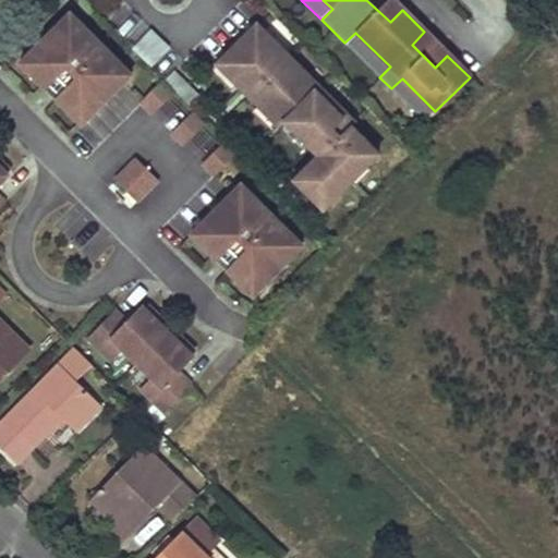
[(391,0),(387,0),(377,10),(390,22),(402,10),(391,0)]
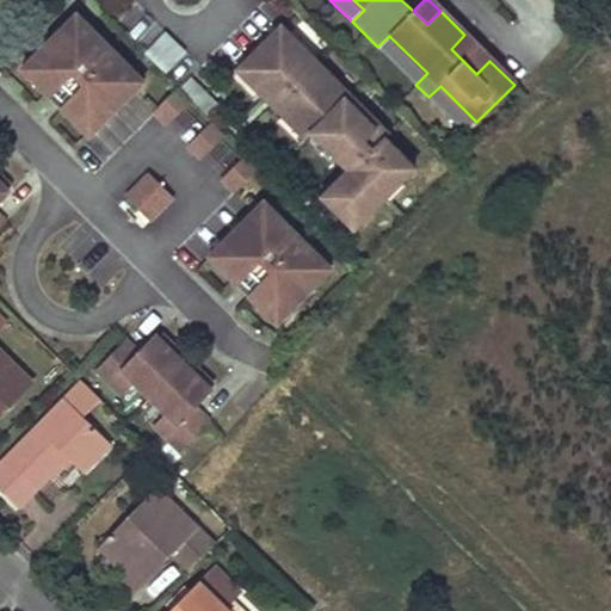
[(143,82),(75,14),(34,57),(47,71),(34,84),(50,99),(53,96),(63,106),(60,109),(76,125),(90,112),(102,125),(143,82)]
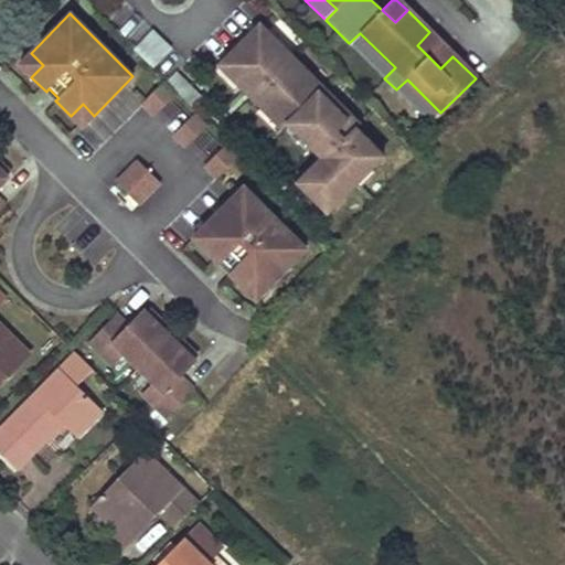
[(361,125),(323,88),(322,91),(312,81),(313,78),(302,67),(300,68),(280,49),(283,48),(272,38),(270,39),(258,27),(220,66),(242,87),(246,82),(253,87),(267,73),(277,83),(263,97),(268,103),(263,108),(284,129),(288,125),(312,149),(318,142),(323,148),(336,136),(345,146),(333,158),(339,163),(334,168),(324,159),(323,159),(299,184),(329,213),(384,157),(356,129),(361,125)]
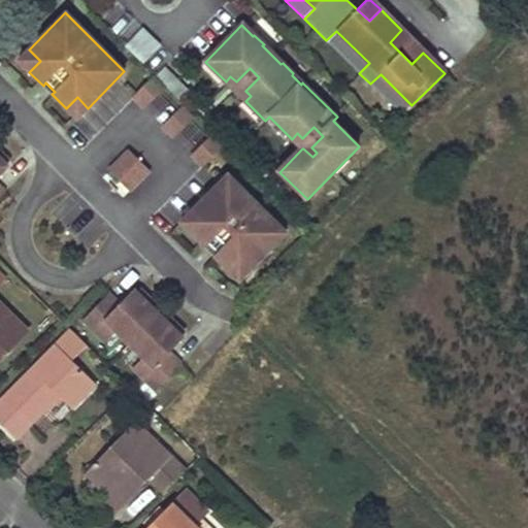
[(141,29),(124,48),(143,66),(161,45),(141,29)]
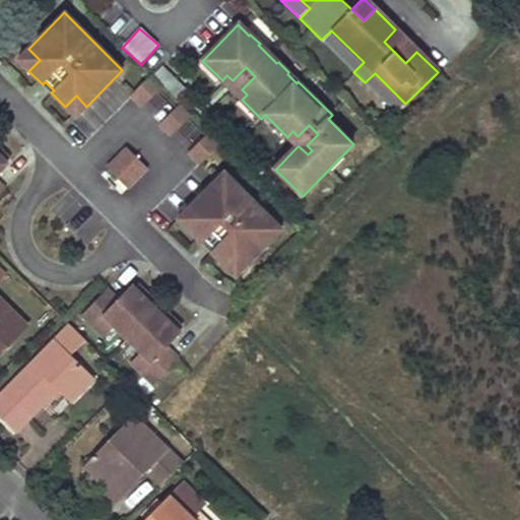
[(395,29),(384,42),(405,63),(416,52),(395,29)]
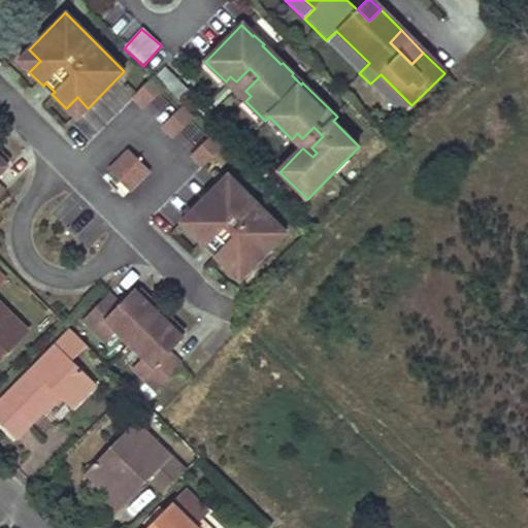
[(336,31),(326,40),(359,73),(369,63),(336,31)]
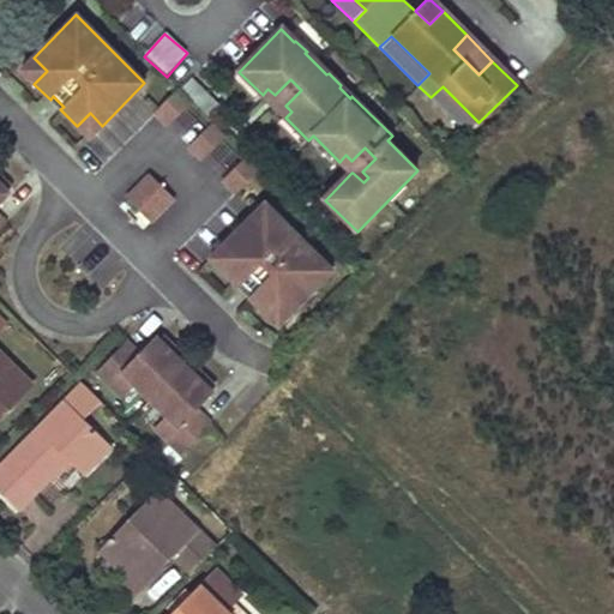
[(34,84),(47,71),(34,58),(20,71),(34,84)]
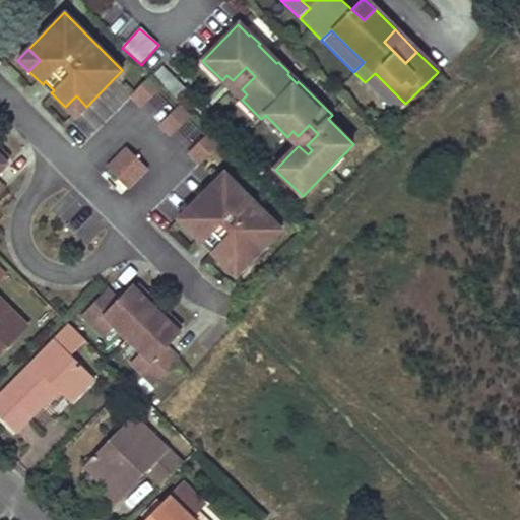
[(242,89),(255,76),(246,67),(233,80),(226,75),(222,80),(242,100),(247,94),(242,89)]
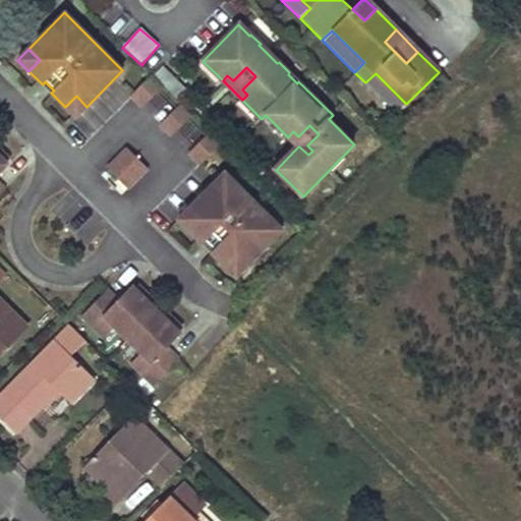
[(375,73),(365,82),(397,114),(406,104),(375,73)]
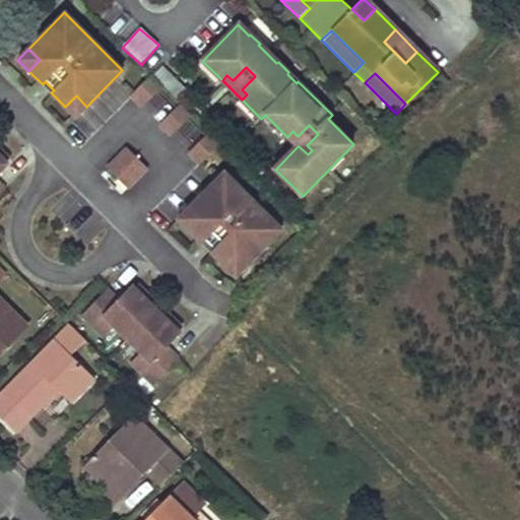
[(142,107),(161,86),(150,75),(131,95),(142,107)]
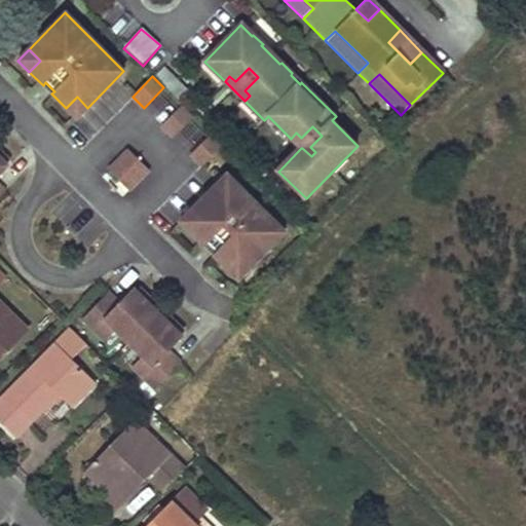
[(54,91),(45,82),(43,85),(51,94),(54,91)]
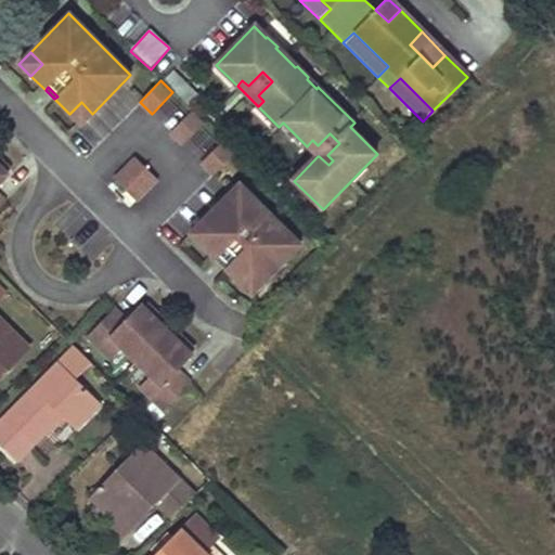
[(92,114),(81,102),(69,114),(80,125),(92,114)]
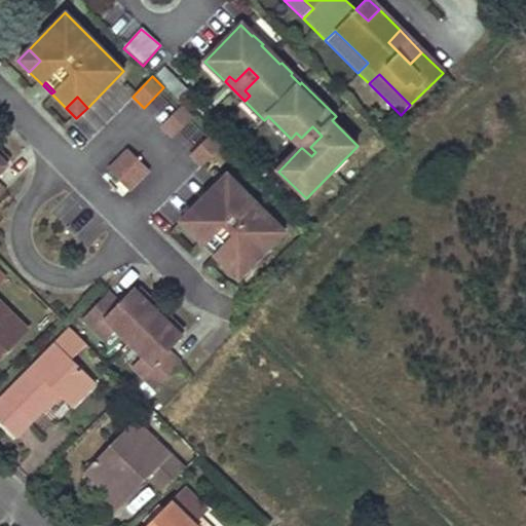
[(173,137),(193,116),(182,105),(161,125),(173,137)]
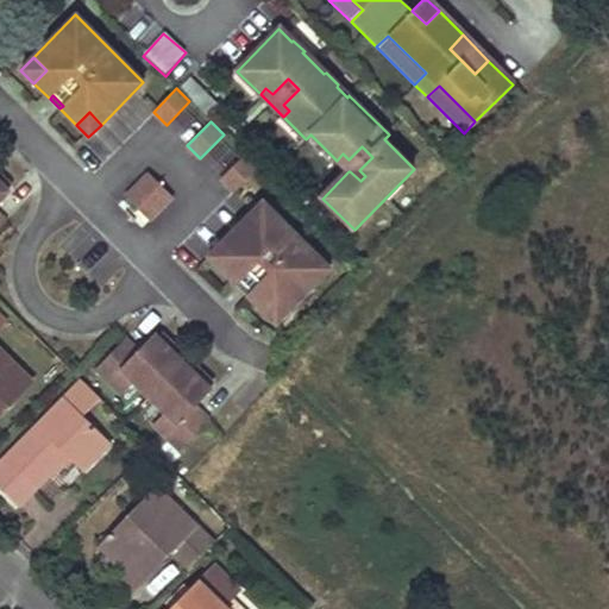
[(359,170),(372,157),(362,146),(349,159),(343,154),(337,161),(349,171),(350,171),(360,181),(365,176),(359,170)]
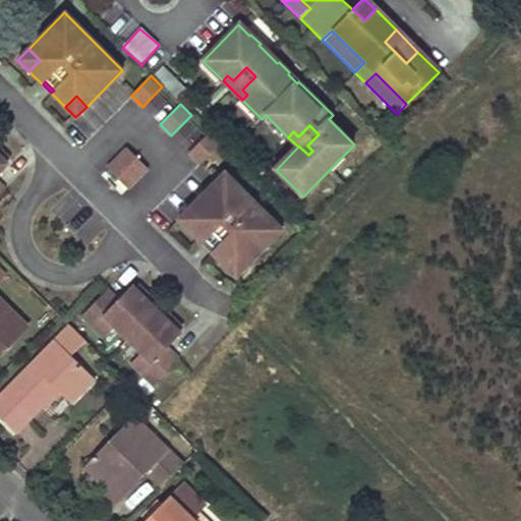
[(199,164),(220,143),(209,132),(189,153),(199,164)]
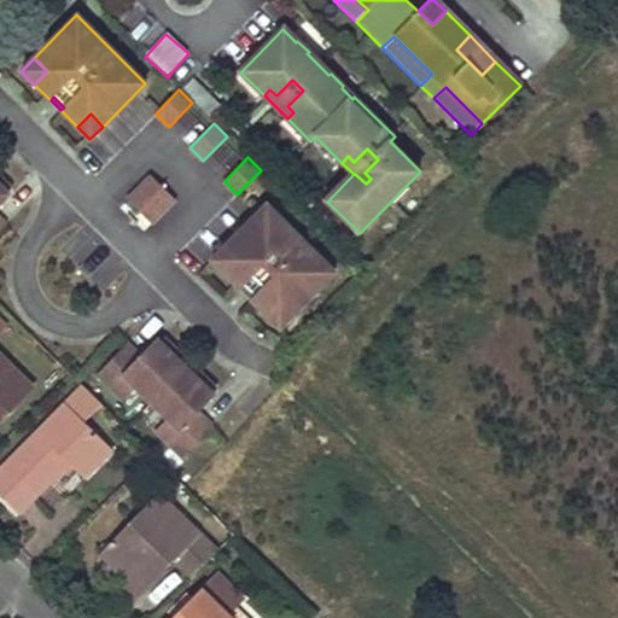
[(152,223),(174,199),(150,176),(128,199),(152,223)]
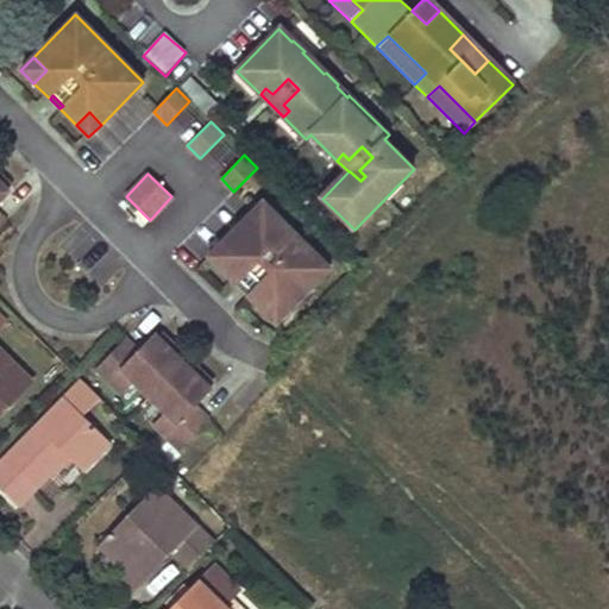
[(331,269),(263,201),(221,244),(233,256),(221,269),(237,284),(240,282),(251,293),(248,295),(263,311),(276,299),(289,311),(331,269)]
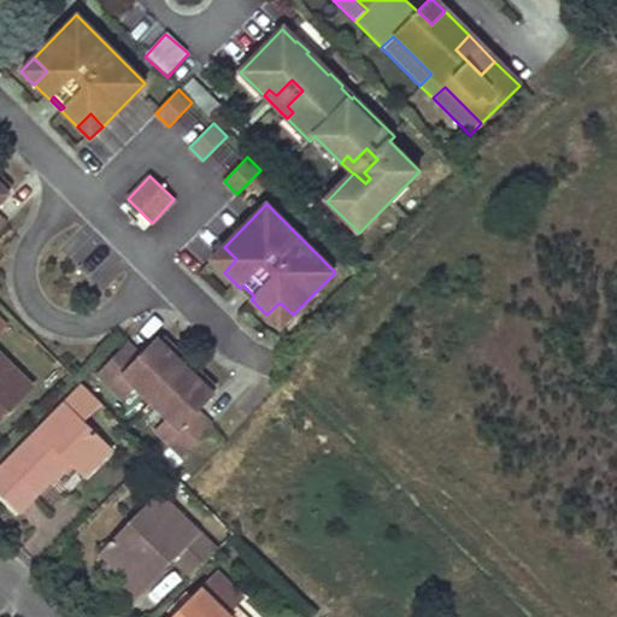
[(224,272),(236,259),(224,247),(211,260),(224,272)]
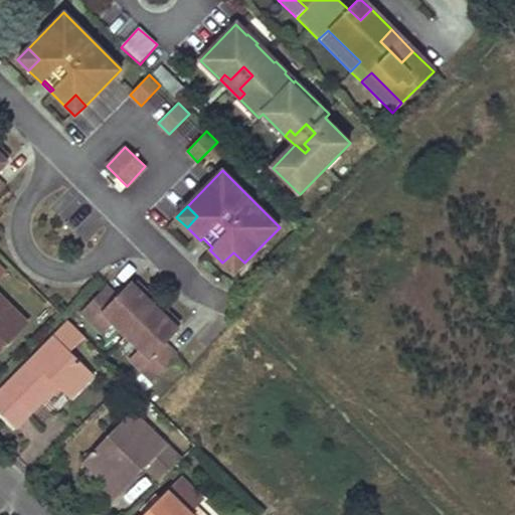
[(212,247),(203,238),(200,240),(209,249),(212,247)]
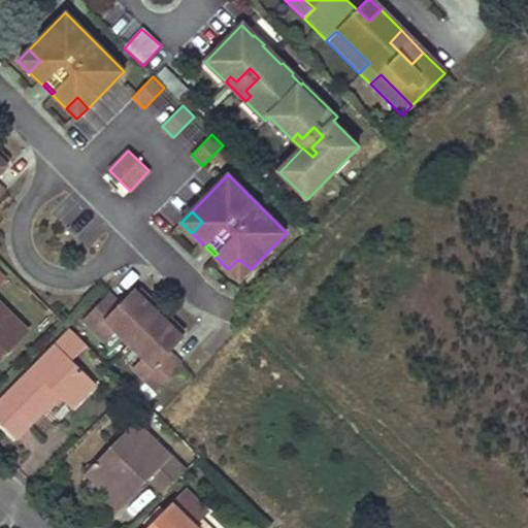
[(251,269),(239,259),(228,269),(239,281),(251,269)]
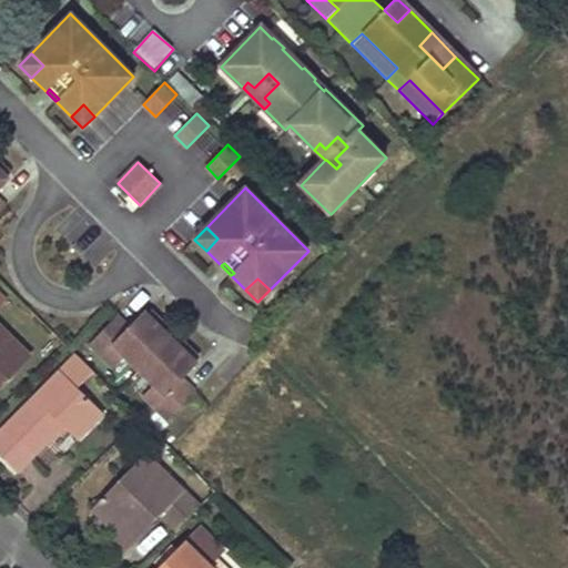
[(194,359),(185,352),(189,347),(161,321),(156,324),(149,316),(144,312),(129,327),(117,316),(90,344),(103,357),(114,346),(125,357),(153,384),(165,395),(154,406),(168,419),(195,391),(183,379),(199,364),(194,359)]
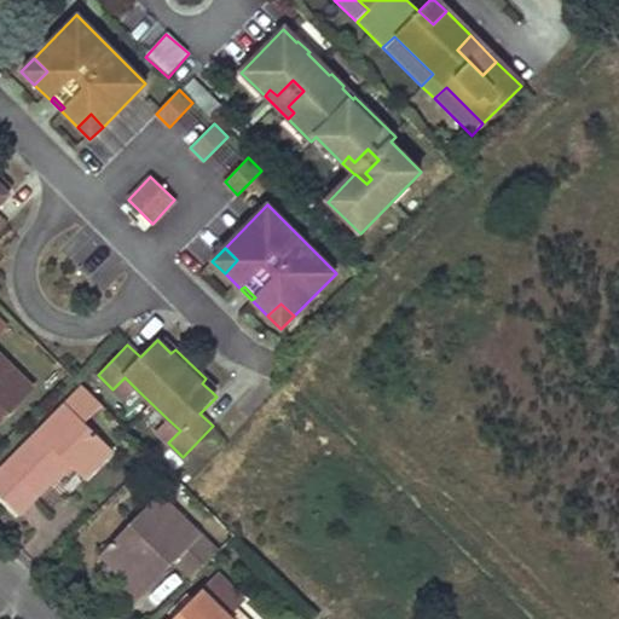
[(175,350),(166,340),(162,345),(171,353),(175,350)]
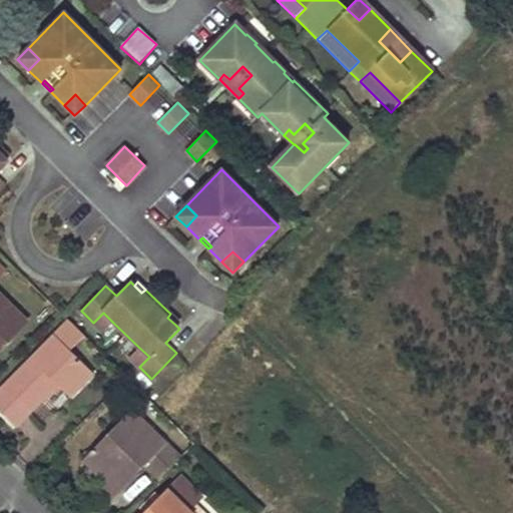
[(0,347),(26,320),(0,294),(0,347)]
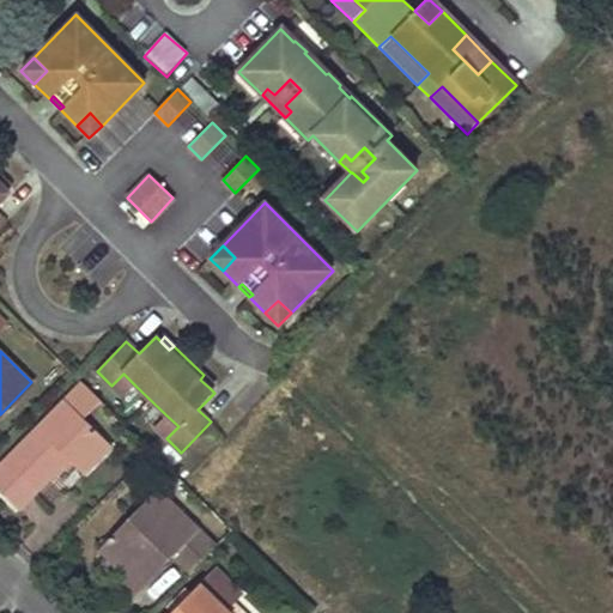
[(123,398),(135,386),(123,374),(111,386),(123,398)]
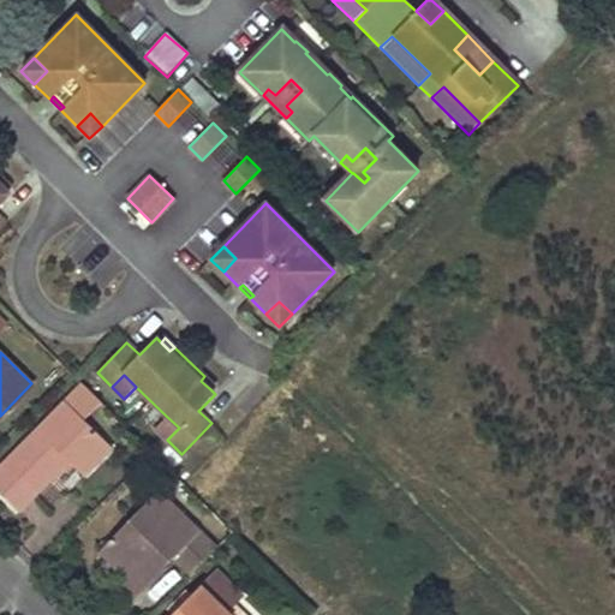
[(214,386),(208,378),(204,376),(201,381),(210,389),(214,386)]
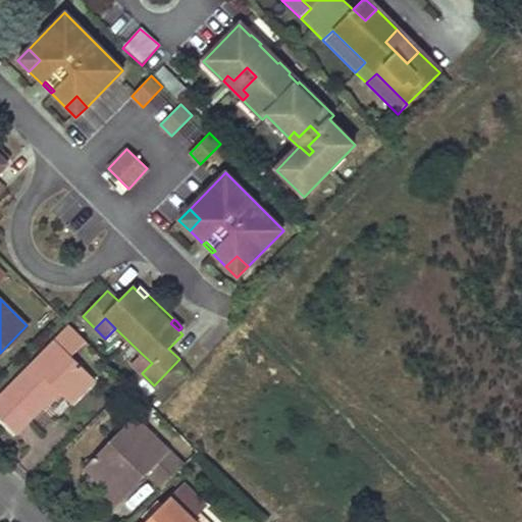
[(95,378),(71,355),(86,341),(69,325),(55,338),(0,393),(0,418),(13,432),(59,387),(71,401),(95,378)]
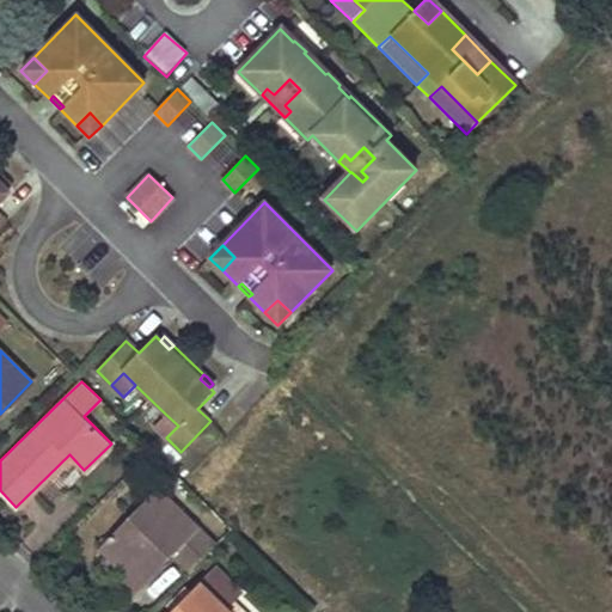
[(166,438),(178,426),(165,414),(154,426),(166,438)]
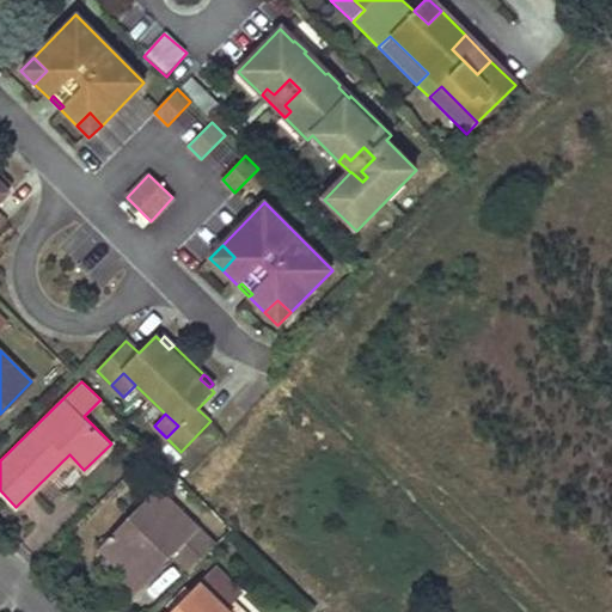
[(158,489),(129,518),(102,545),(128,570),(142,585),(173,554),(191,571),(215,546),(158,489)]
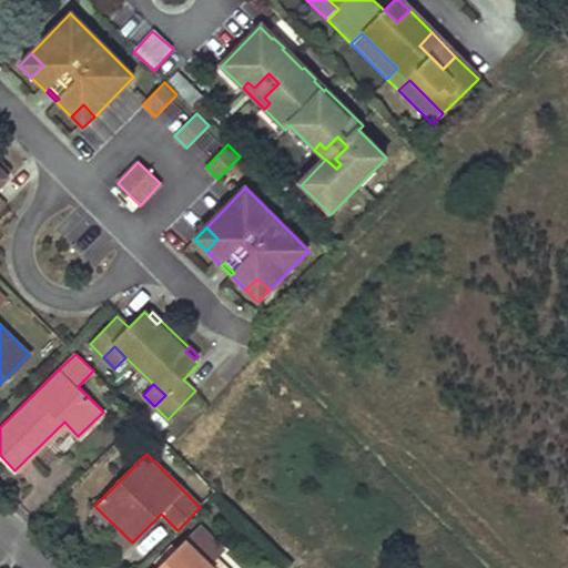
[(216,567),(210,561),(222,549),(201,528),(160,567),(216,567)]
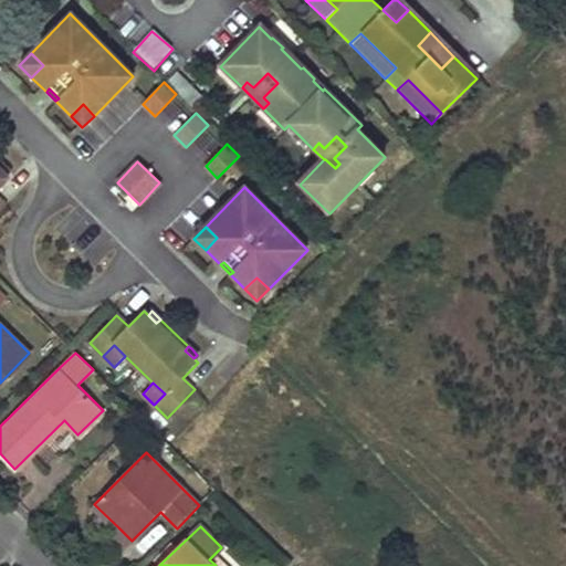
[(112,533),(126,547),(132,541),(118,527),(112,533)]
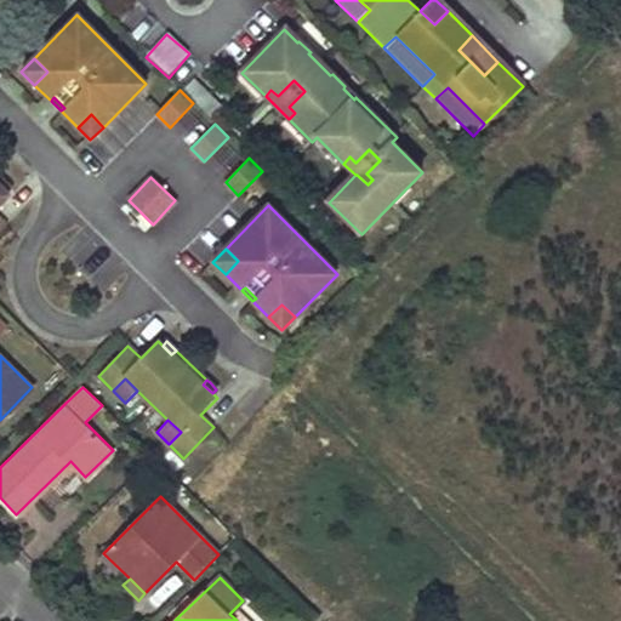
All buildings are outlined.
